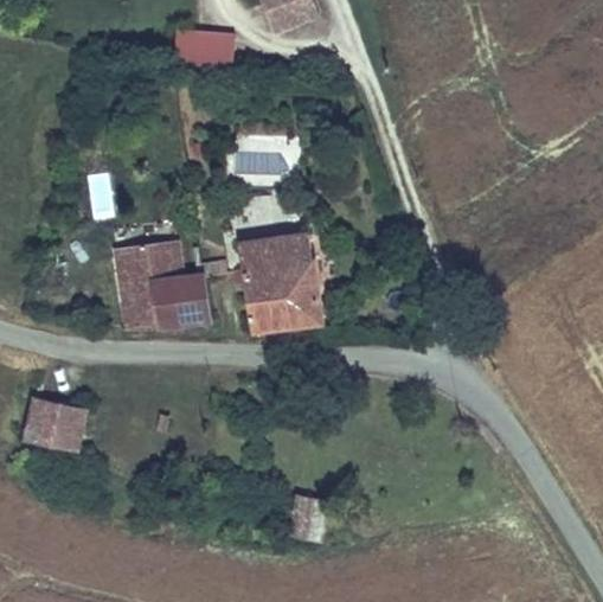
[(310,0),(260,0),(274,37),(318,19),(310,0)]
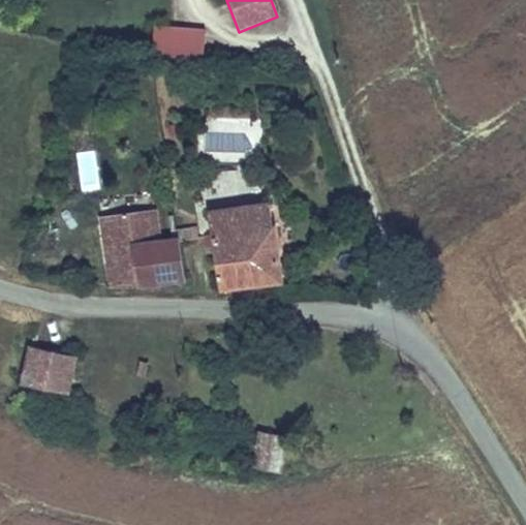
[(203,30),(152,26),(148,58),(200,63),(203,30)]
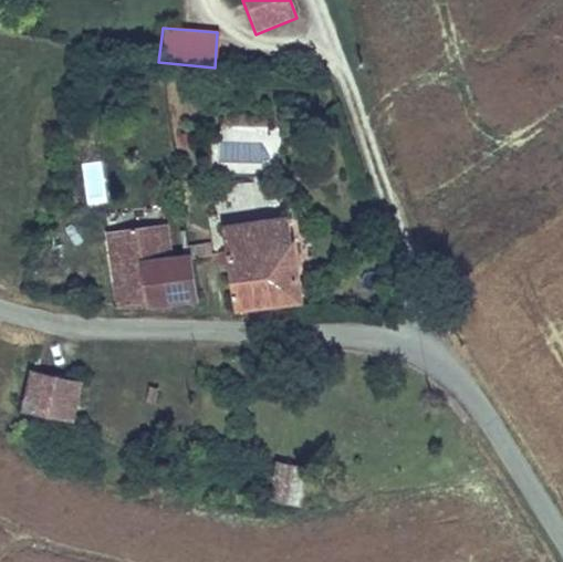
[(288,217),(221,225),(232,314),(303,305),(294,240),(291,240),(288,217)]
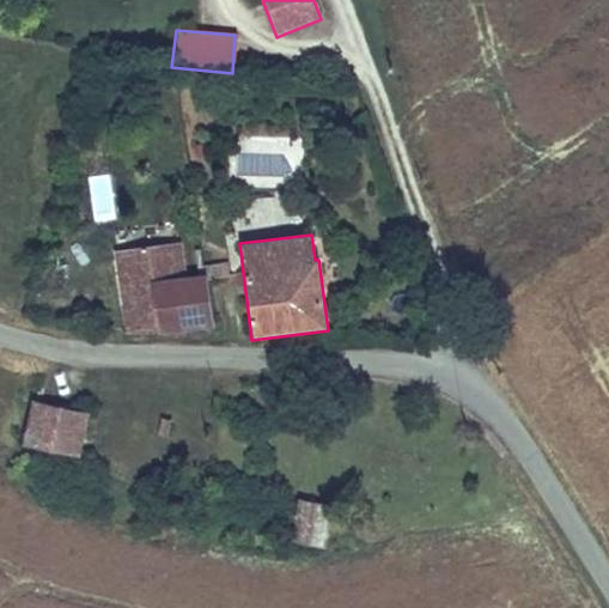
[(123,335),(213,324),(206,274),(183,278),(180,244),(113,254),(123,335)]
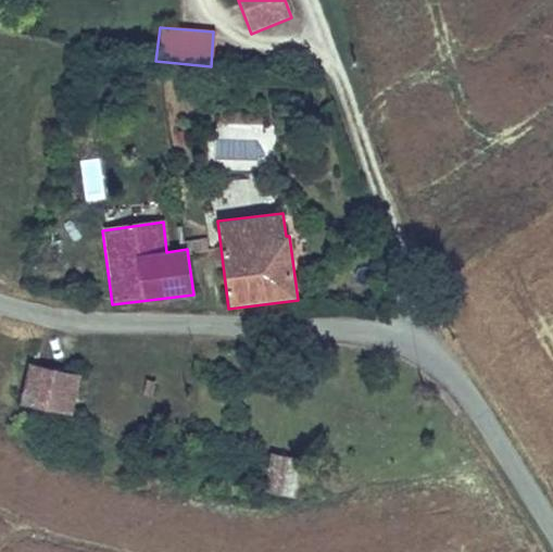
[(205,251),(204,241),(187,242),(188,252),(205,251)]
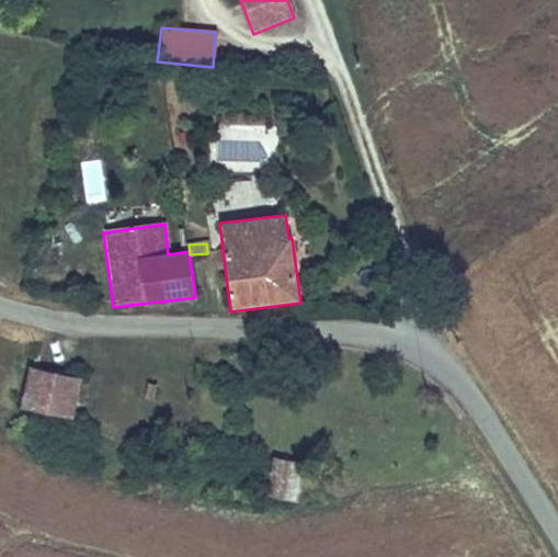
[(24,393),(76,404),(80,379),(27,367),(24,393)]
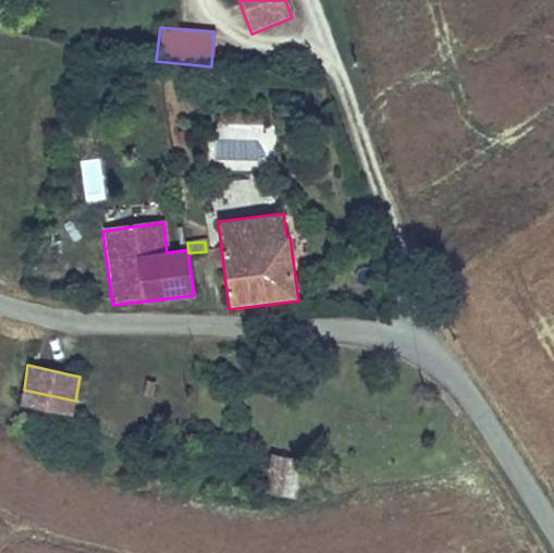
[(24,390),(21,406),(72,416),(75,401),(24,390)]
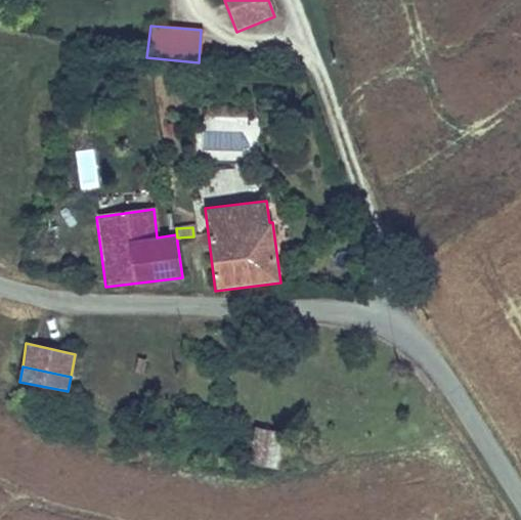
[(256,466),(274,471),(279,446),(283,432),(255,428),(253,438),(247,464),(256,466)]
